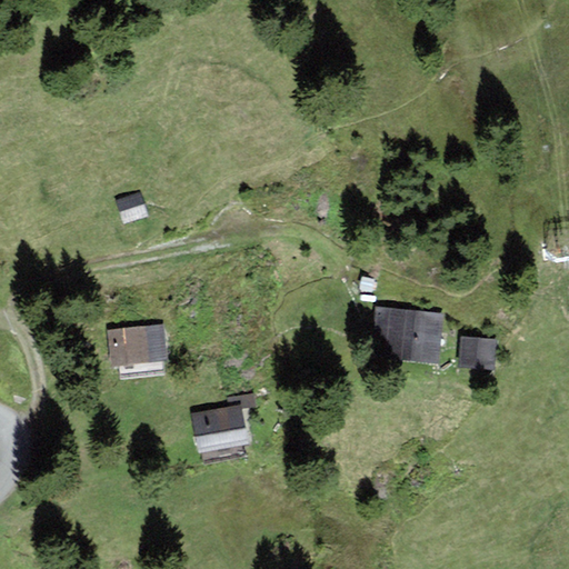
[(116,200),(123,223),(148,217),(141,193),(116,200)]
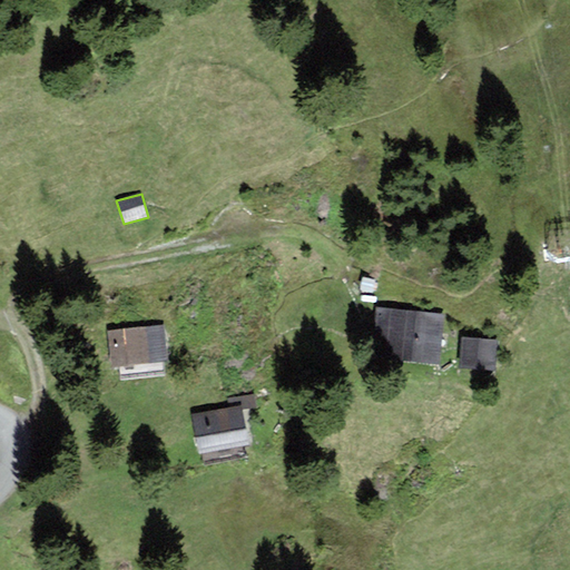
[(375,308),(371,360),(439,366),(443,315),(375,308)]
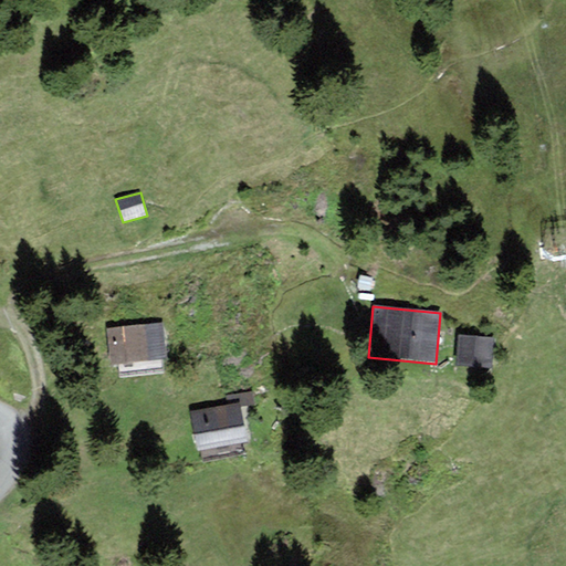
[(163,323),(106,329),(111,367),(167,360),(163,323)]
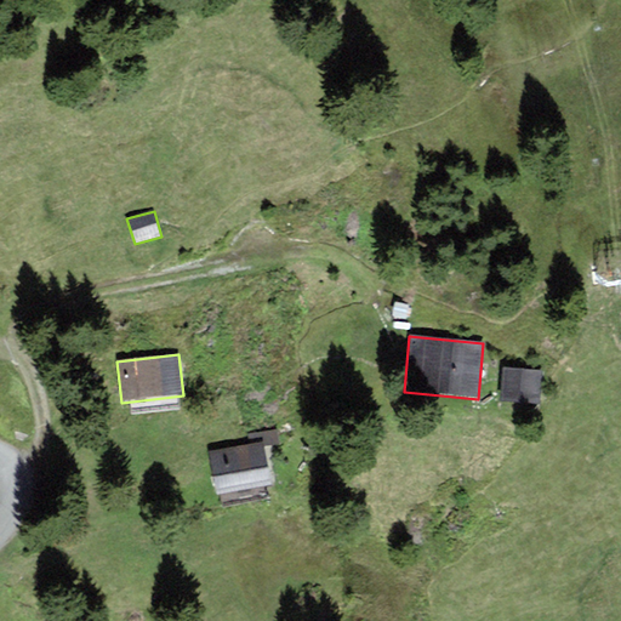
[(503,370),(502,403),(540,404),(541,371),(503,370)]
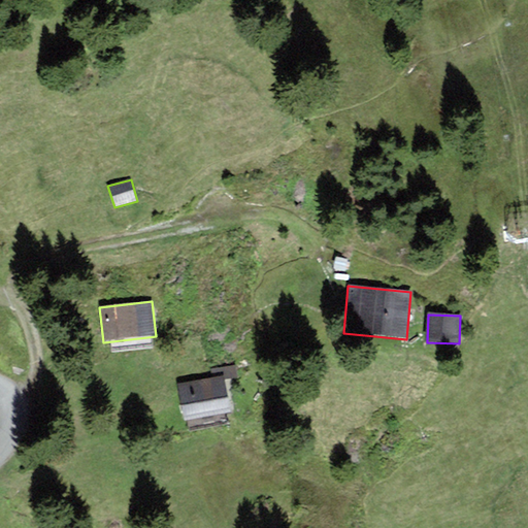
[(224,376),(224,380),(237,377),(234,365),(210,369),(211,378),(224,376)]
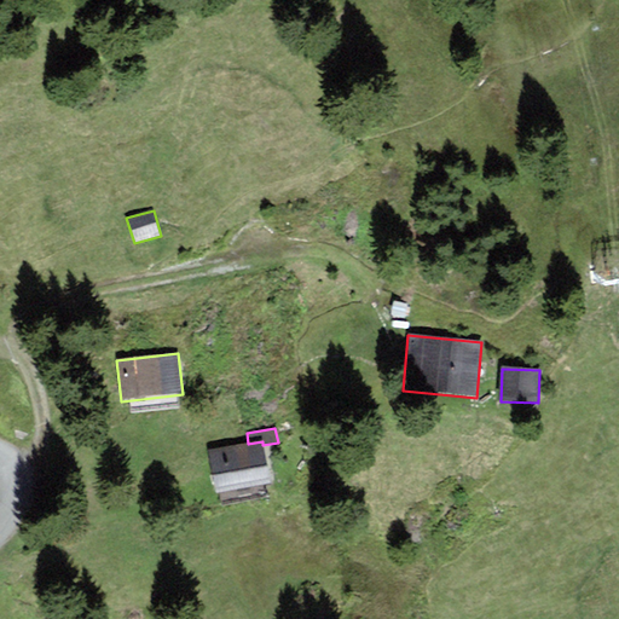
[(248,444),(207,451),(215,495),(270,485),(262,445),(262,441),(248,444)]
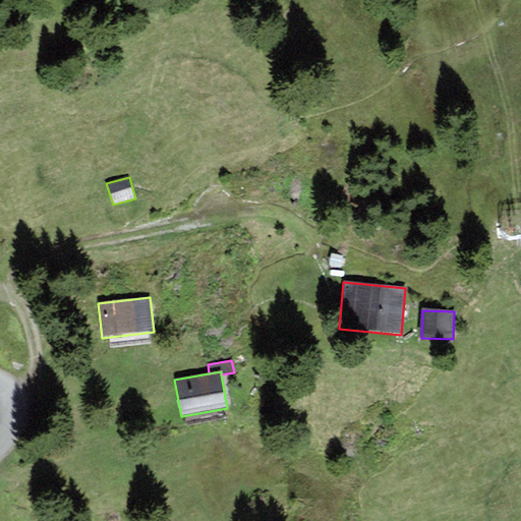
All buildings are outlined.
